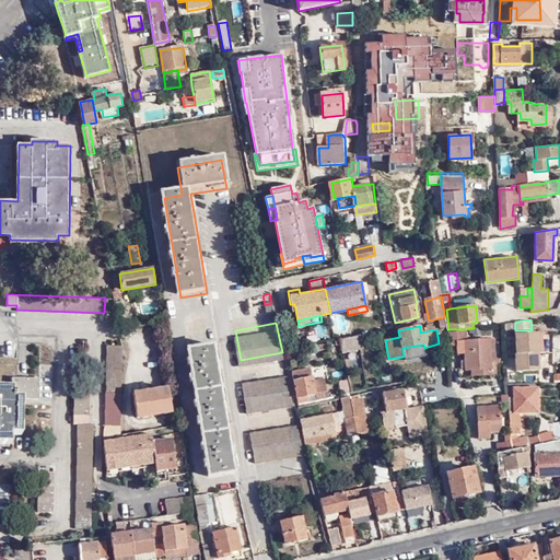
[(491,366),(490,339),(465,340),(464,329),(462,329),(447,331),(451,346),(457,345),(457,353),(464,353),(465,371),(473,370),(473,375),(496,374),(496,365),(491,366)]
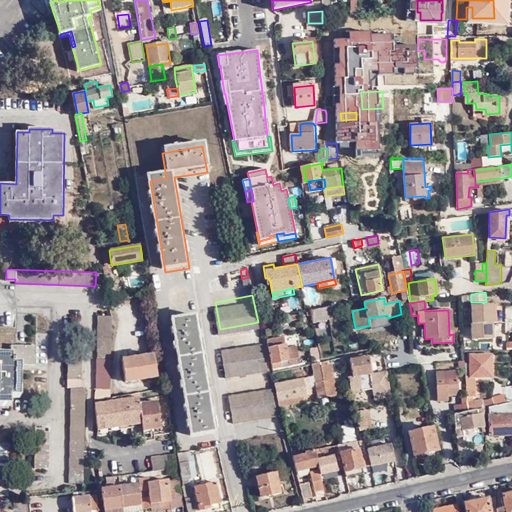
[(486,305),(471,305),(472,323),(471,323),(472,339),(493,338),(493,322),(494,322),(493,304),(486,305)]
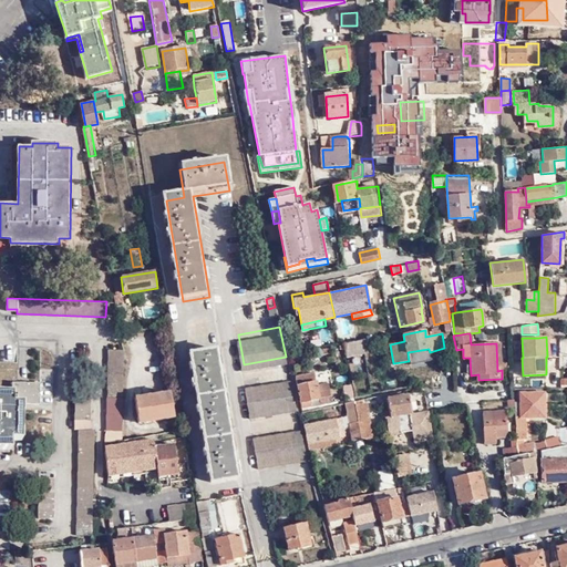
[(373,350),(371,338),(353,341),(357,354),(373,350)]
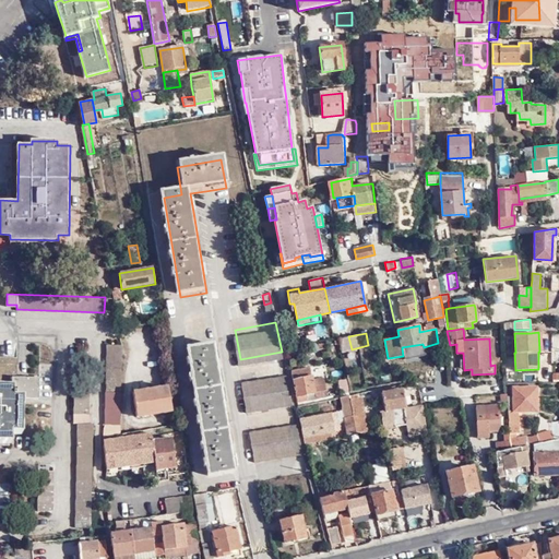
[(352,349),(348,336),(340,339),(342,352),(352,349)]
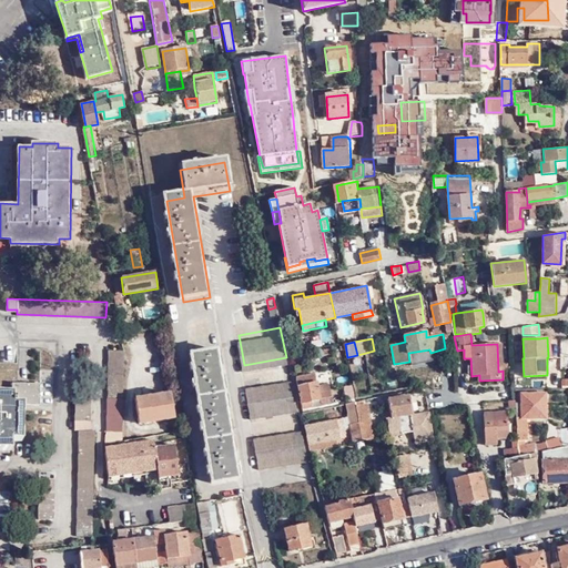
[(335,346),(320,350),(321,355),(336,353),(335,346)]
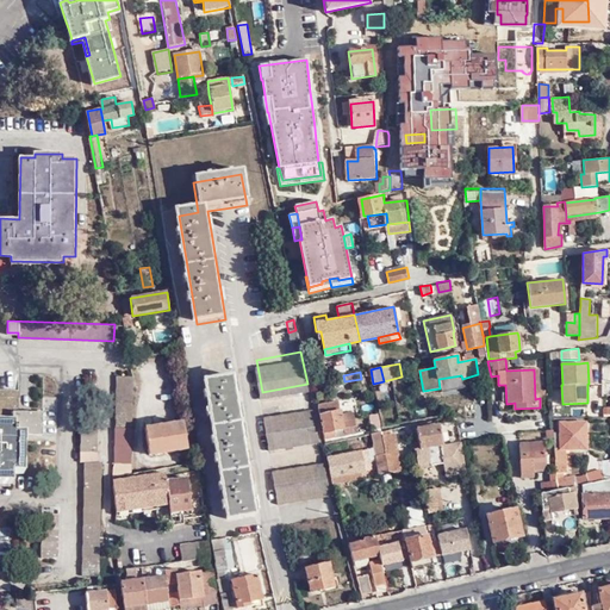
[(117,374),(114,461),(131,461),(134,374),(117,374)]
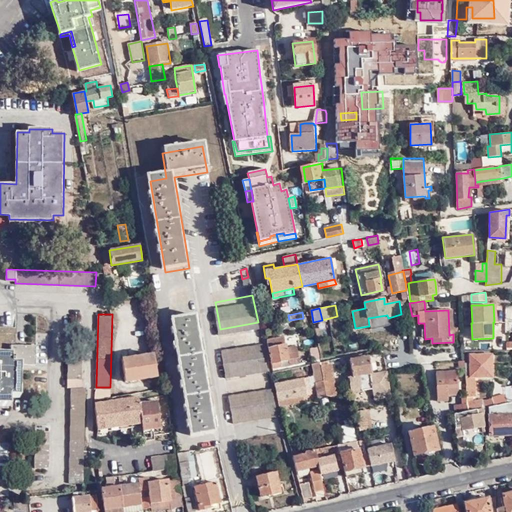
[(173,322),(191,435),(215,430),(212,411),(206,374),(201,338),(198,317),(173,322)]
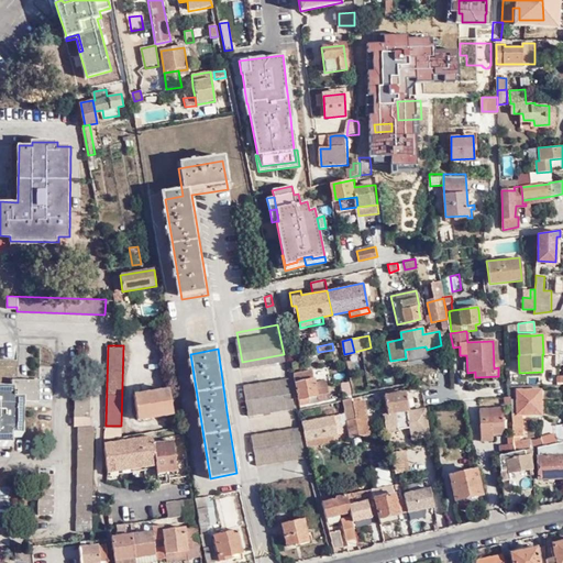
[(310,370),(293,374),(299,406),(329,399),(327,386),(322,387),(315,388),(313,386),(310,370)]
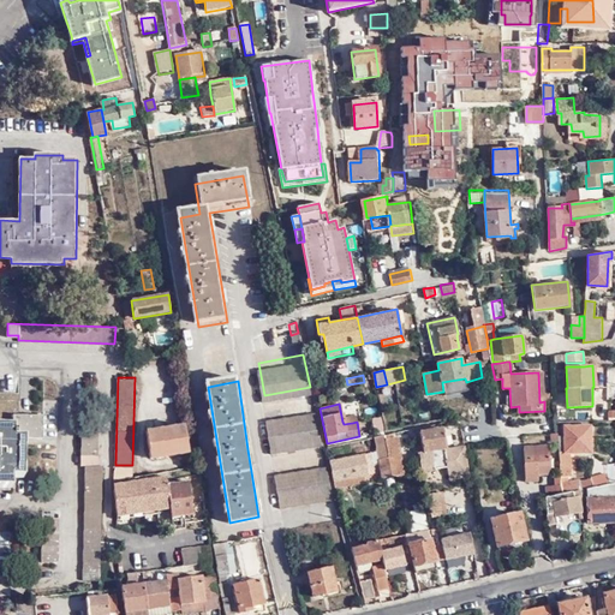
[(275,452),(322,443),(315,410),(269,418),(275,452)]
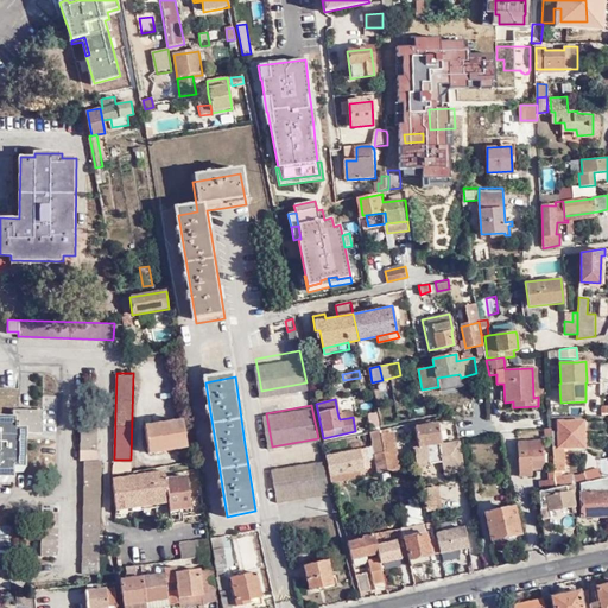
[(0,480),(11,481),(12,470),(23,470),(25,432),(44,432),(44,410),(13,409),(13,420),(0,420),(0,480)]
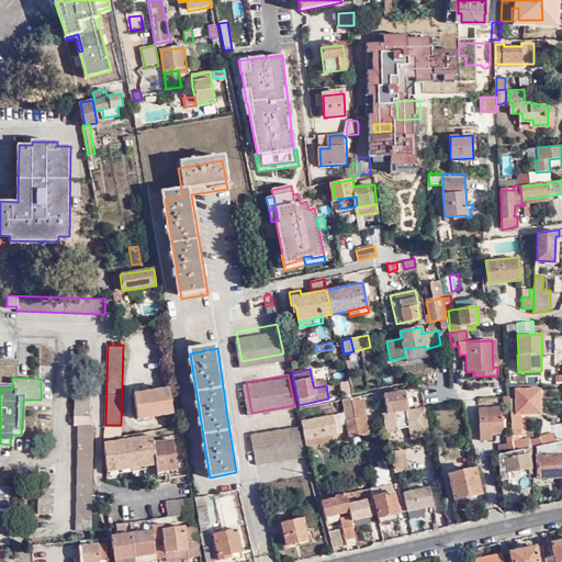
[(340,396),(350,396),(349,382),(340,382),(340,396)]
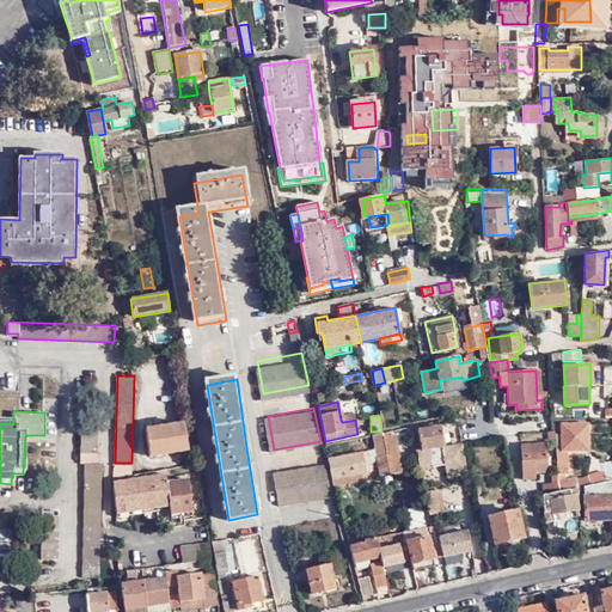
[(86,461),(83,576),(101,576),(102,473),(102,463),(97,461),(98,417),(81,417),(80,461),(86,461)]
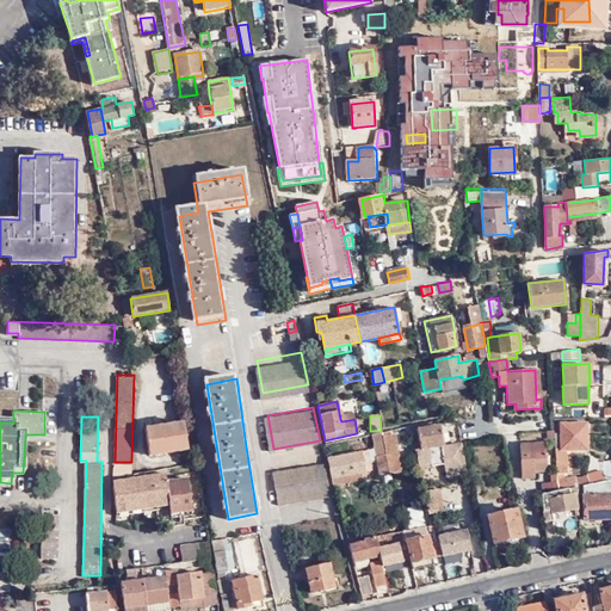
[(149,454),(186,448),(183,420),(144,427),(149,454)]
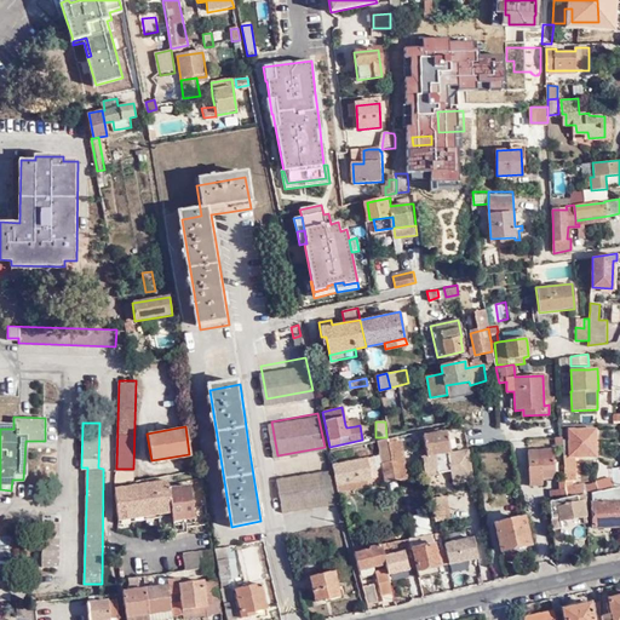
[(569,440),(563,440),(563,445),(564,455),(577,455),(596,455),(595,430),(569,431),(569,440)]
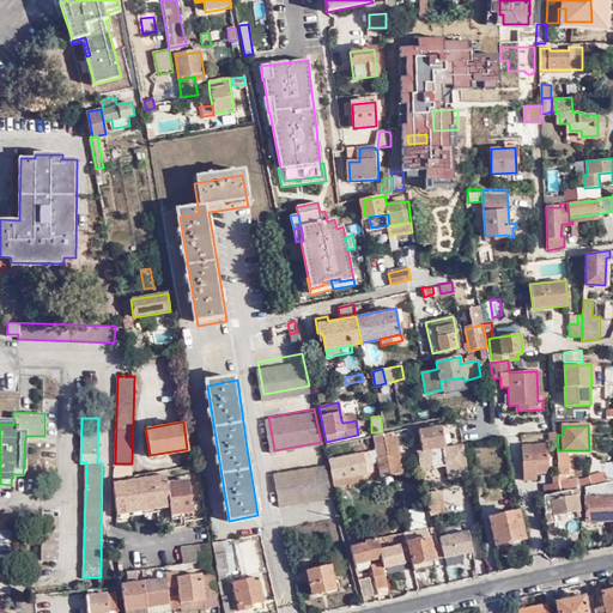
[(420,466),(445,463),(445,466),(448,474),(466,472),(461,444),(448,445),(445,447),(443,426),(420,430),(422,444),(418,444),(419,450),(418,450),(420,466)]
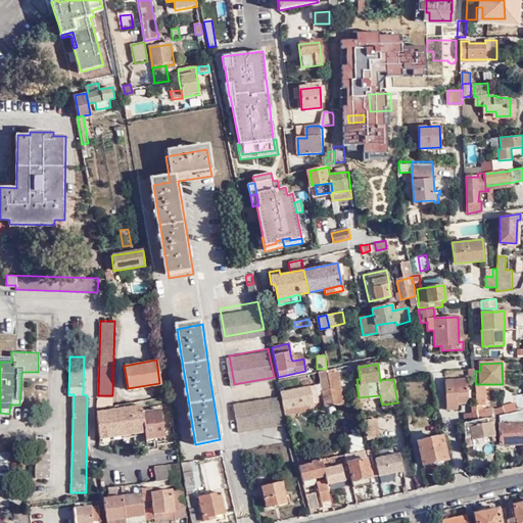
[(475,371),(475,368),(467,369),(468,376),(475,375),(475,371)]
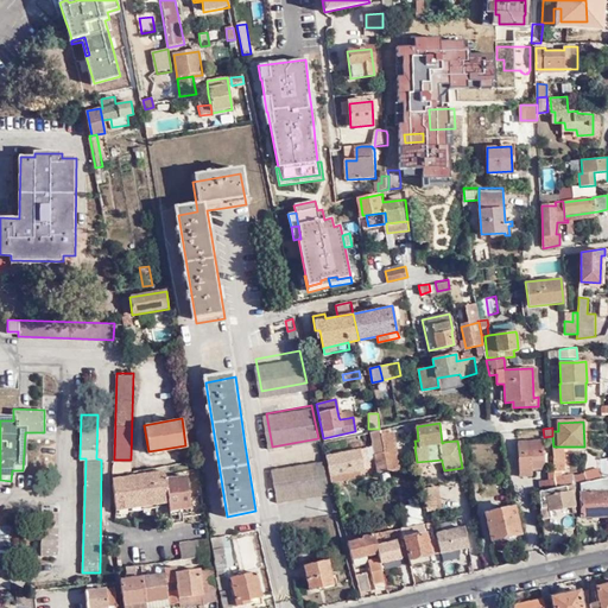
[(380,430),(371,432),(375,456),(377,472),(387,469),(381,434),(380,430)]
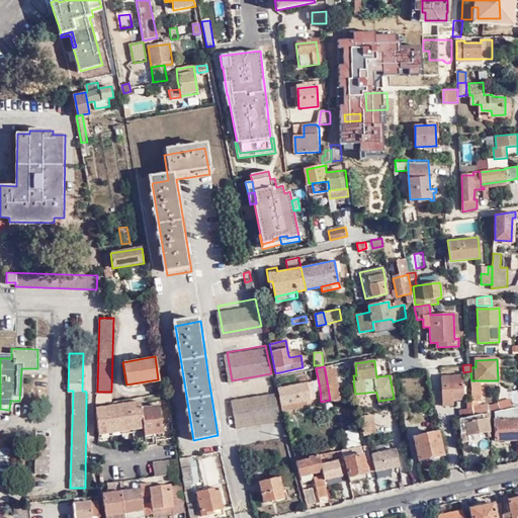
[(336,367),(325,369),(330,400),(331,401),(341,400),(336,367)]
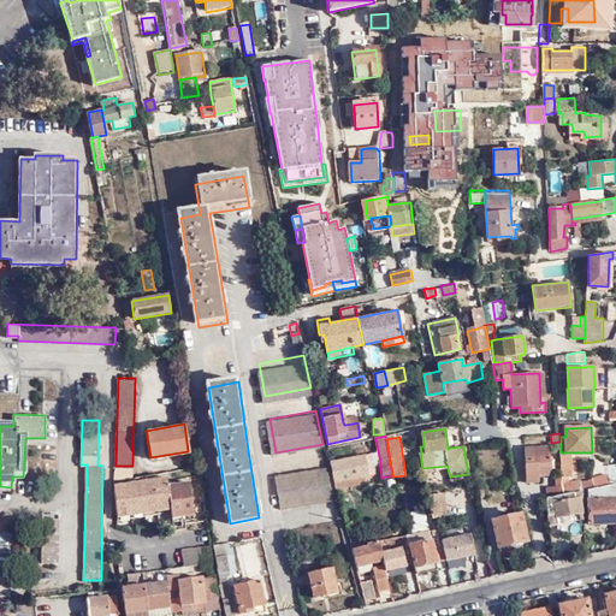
[(540,481),(540,475),(538,475),(538,468),(552,467),(551,446),(526,449),(527,483),(540,481)]
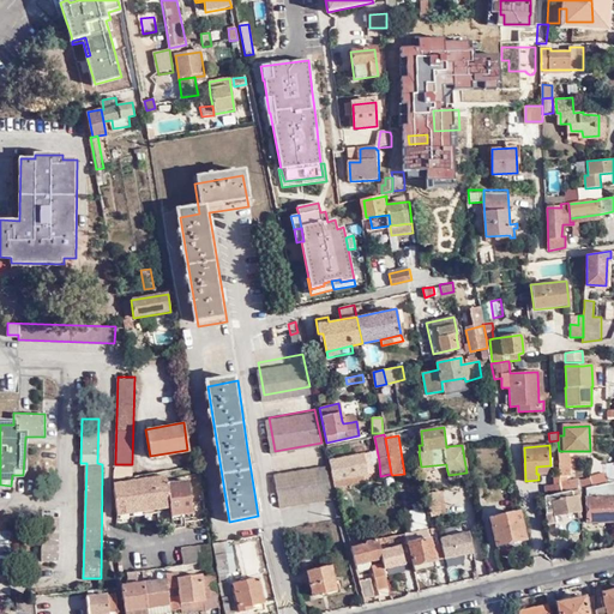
[(329,459),(333,479),(374,471),(369,451),(329,459)]
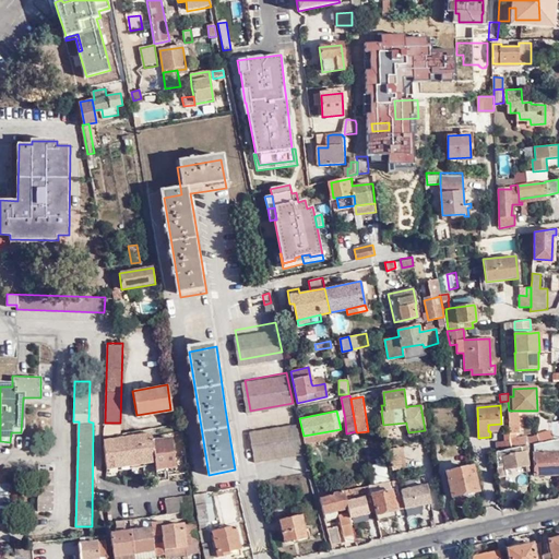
[(520,431),(520,411),(509,411),(510,431),(520,431)]
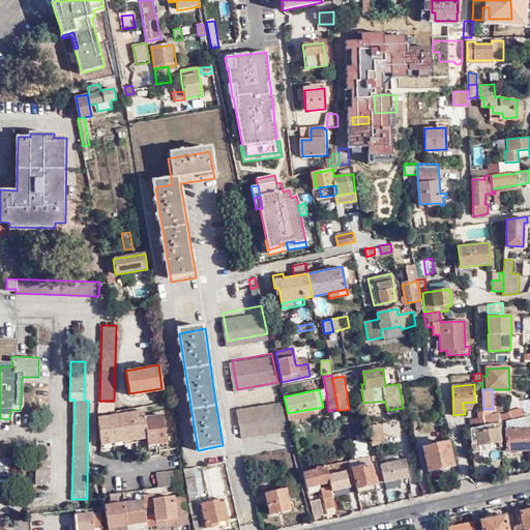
[(288,430),(281,402),(240,410),(245,437),(288,430)]
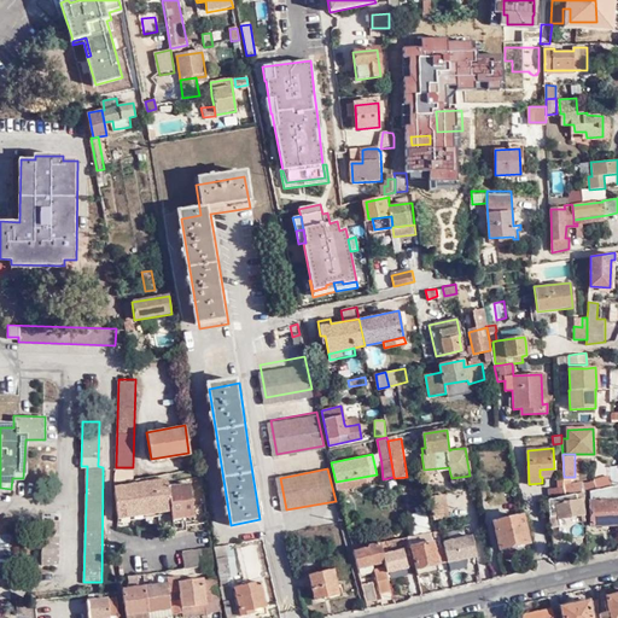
[(167,472),(152,474),(114,482),(117,511),(117,516),(174,506),(167,472)]
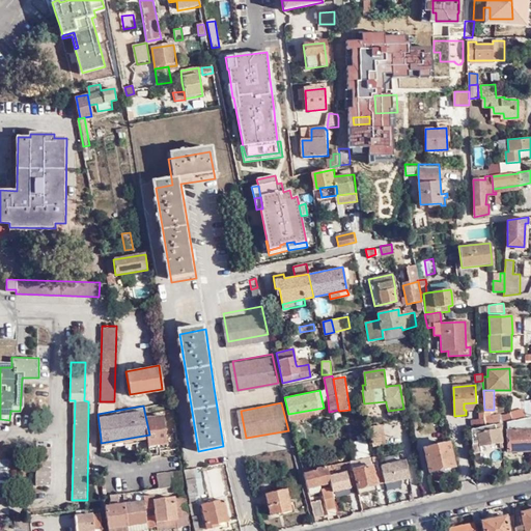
[(500,413),(484,415),(485,426),(502,423),(511,420),(518,419),(526,418),(523,409),(509,412),(501,414),(500,413)]
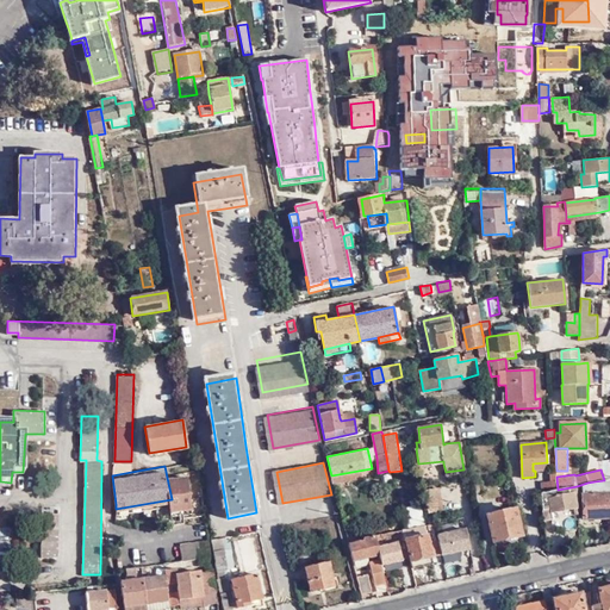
[(556,477),(556,473),(552,472),(552,480),(541,481),(542,493),(558,490),(556,477)]
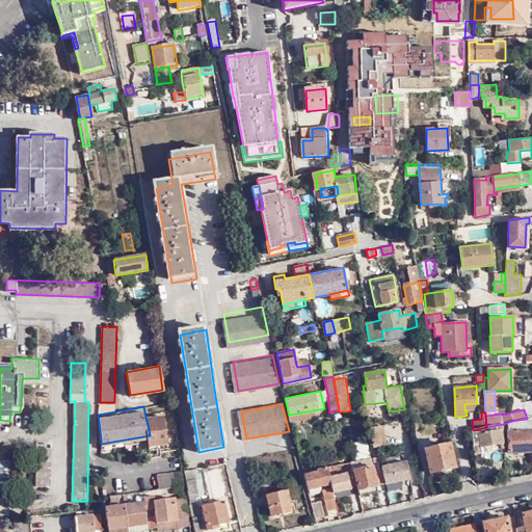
[(150,417),(155,444),(169,442),(164,414),(150,417)]
